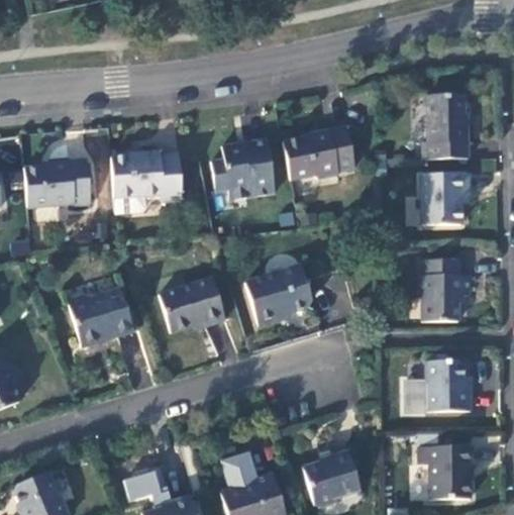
[(423,138),(423,157),(473,156),(473,125),(468,121),(467,97),(431,97),(432,138),(423,138)]
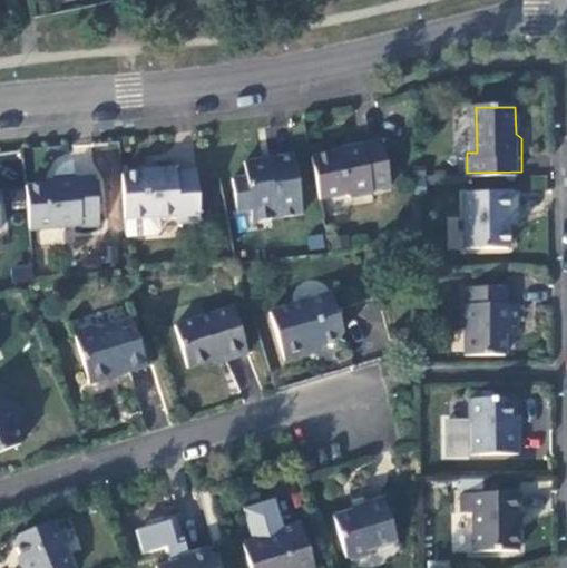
[(362,146),(313,154),(322,198),(348,194),(349,202),(377,197),(374,191),(396,186),(385,135),(361,139),(362,146)]
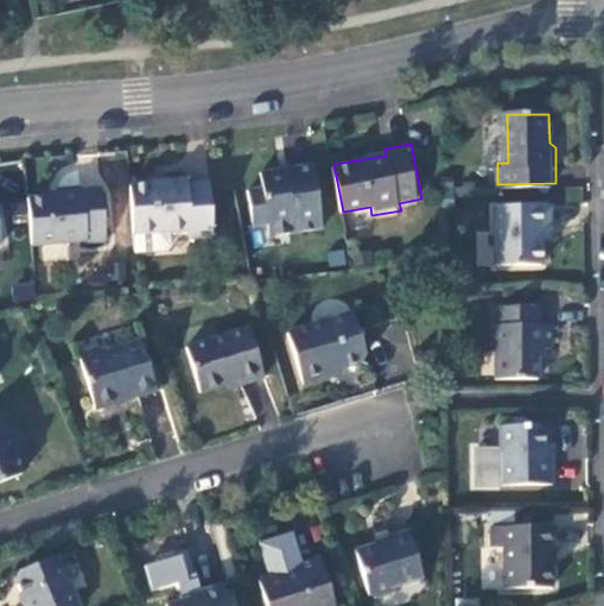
[(271,239),(324,229),(315,166),(287,170),(288,176),(262,180),(264,190),(249,193),(254,228),(269,226),(271,239)]
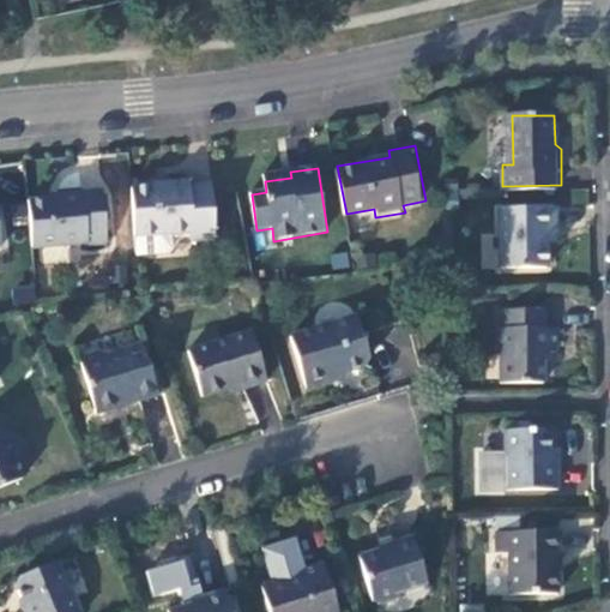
[(164,183),(130,186),(136,253),(165,250),(171,244),(170,231),(188,228),(195,237),(216,234),(210,177),(189,179),(188,175),(163,178),(164,183)]
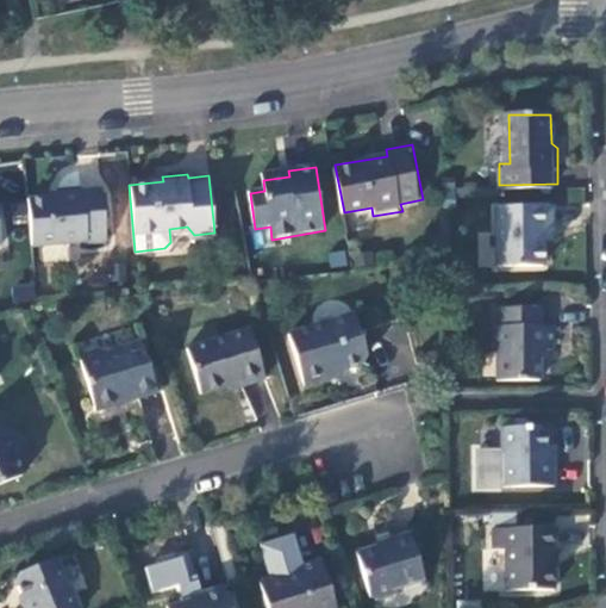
[(82,194),(25,202),(30,244),(87,239),(87,243),(110,241),(104,186),(82,190),(82,194)]
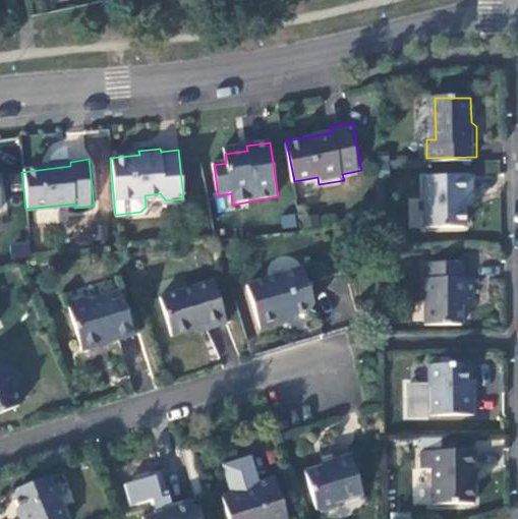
[(432,224),(466,224),(467,204),(467,193),(479,193),(479,174),(432,174),(432,224)]
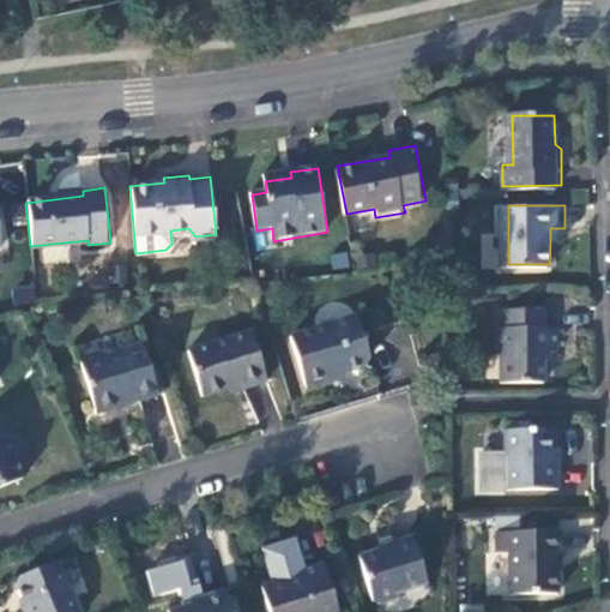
[(565,240),(565,228),(550,228),(550,240),(565,240)]
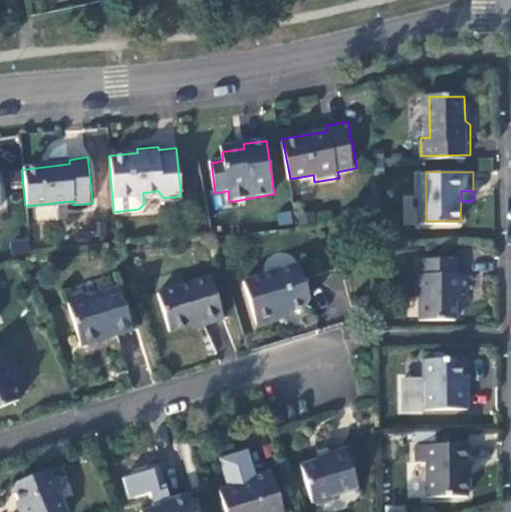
[(419,258),(420,313),(458,311),(458,297),(462,297),(464,293),(464,289),(468,283),(468,271),(459,271),(459,256),(419,258)]
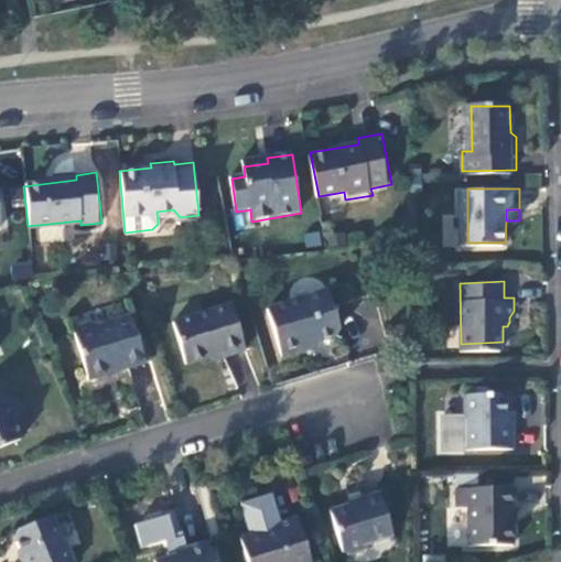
[(332,291),(270,311),(283,357),(305,350),(310,344),(335,336),(342,328),(332,291)]
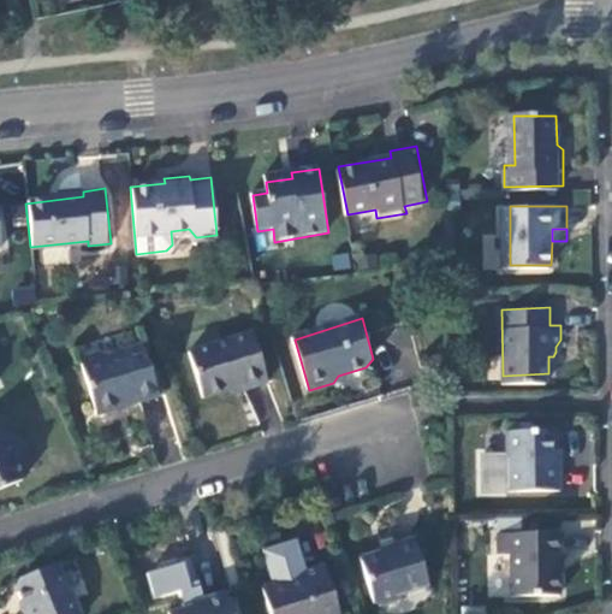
[(255,330),(194,349),(207,396),(244,384),(247,390),(269,383),(255,330)]
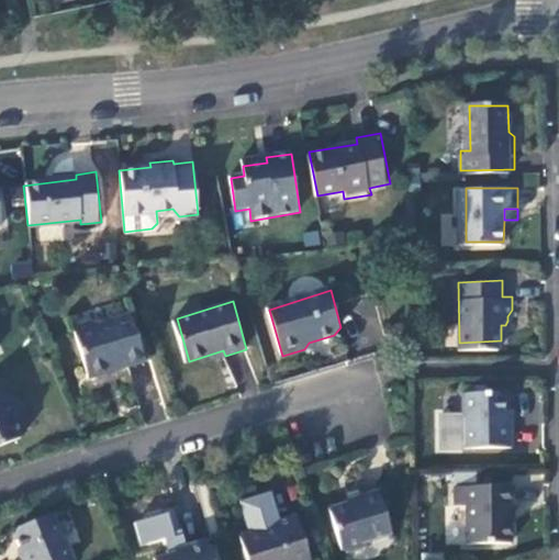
[(144,361),(132,314),(103,323),(96,317),(78,322),(71,333),(85,379),(108,372),(105,364),(124,358),(126,367),(144,361)]
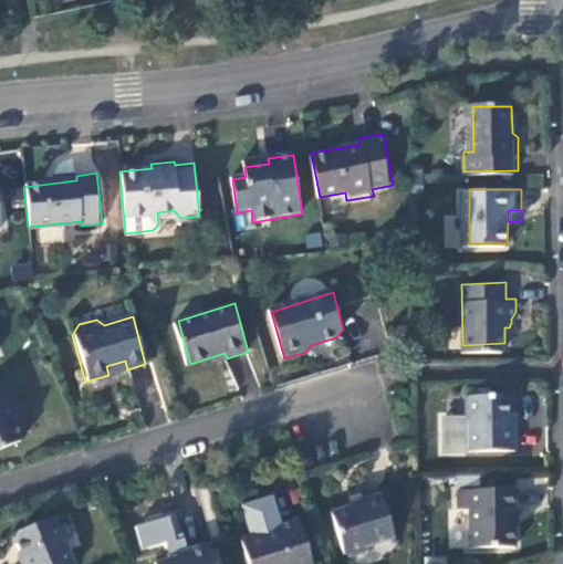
[(108,375),(127,369),(125,361),(106,366),(108,375)]
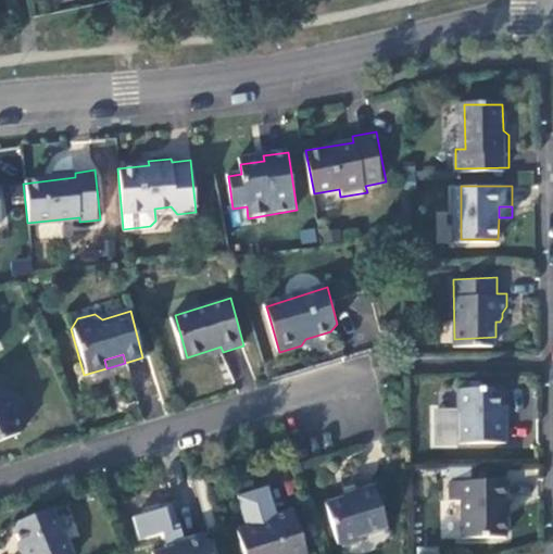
[(1,382),(0,382),(0,440),(24,431),(14,407),(16,406),(10,390),(5,392),(1,382)]
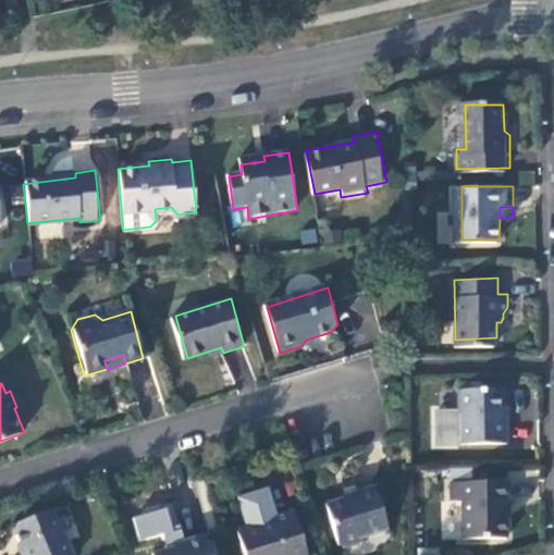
[(459,385),(459,440),(509,440),(509,415),(500,415),(500,407),(500,391),(494,385),(459,385)]
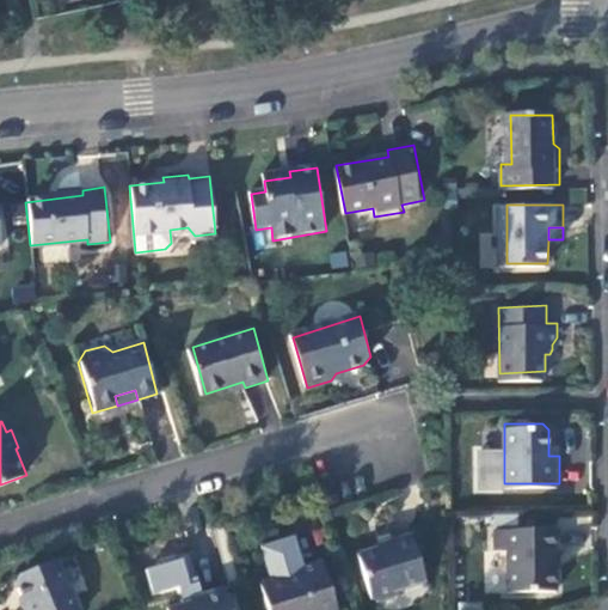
[(427,580),(410,529),(385,537),(386,543),(366,549),(380,595),(395,599),(404,598),(411,584),(427,580)]
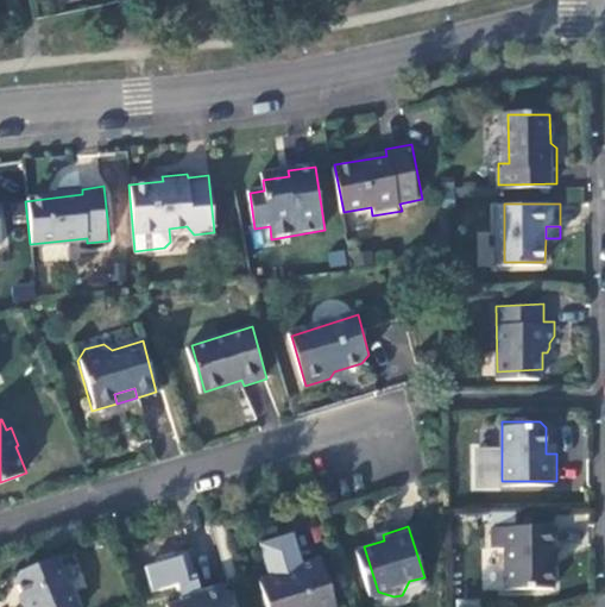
[(490,527),(490,555),(499,555),(500,592),(548,590),(548,544),(559,544),(558,526),(490,527)]
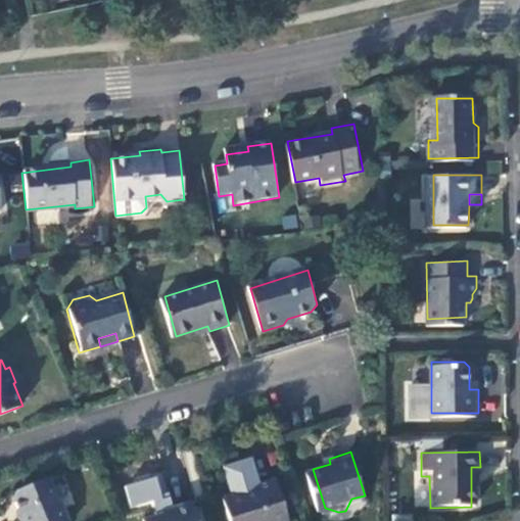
[(129,476),(132,508),(174,504),(171,472),(129,476)]
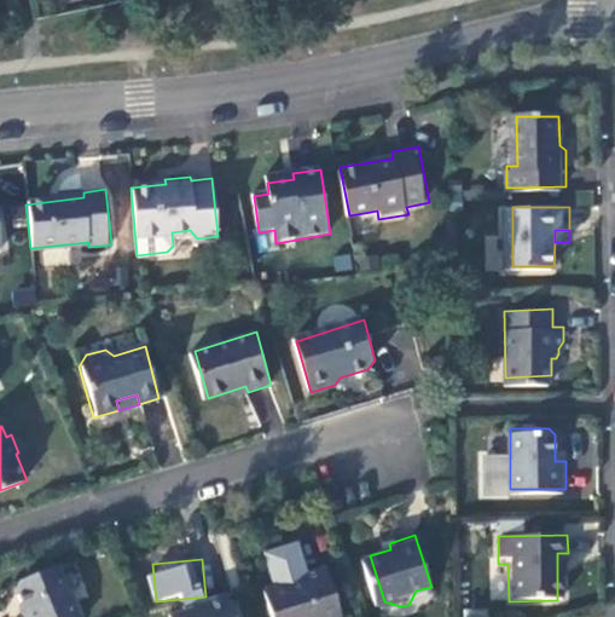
[(86,616),(63,561),(29,576),(22,584),(34,612),(30,616),(86,616)]
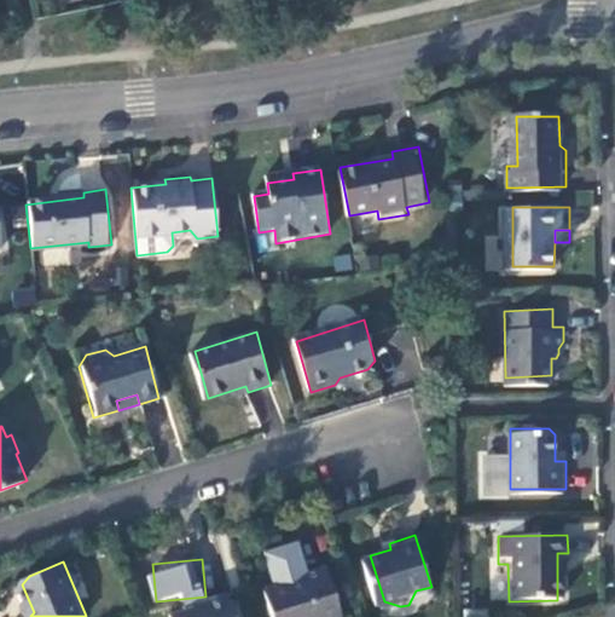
[(343,616),(325,564),(288,576),(280,584),(266,588),(276,616),(343,616)]
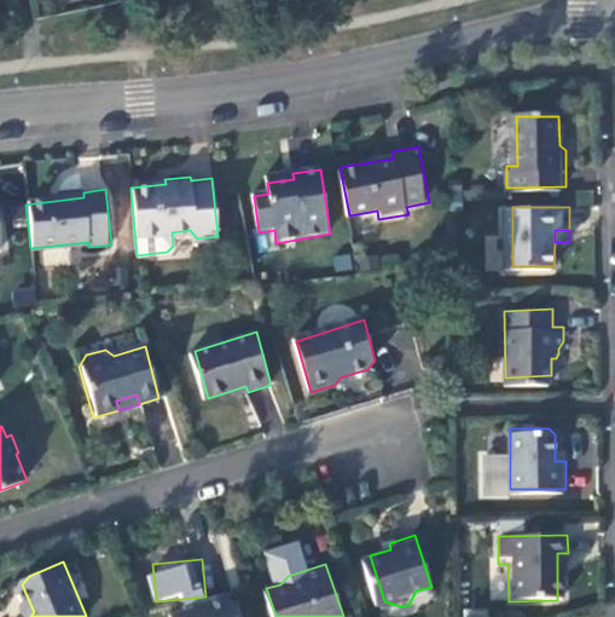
[(236,616),(226,589),(170,611),(172,616),(236,616)]
